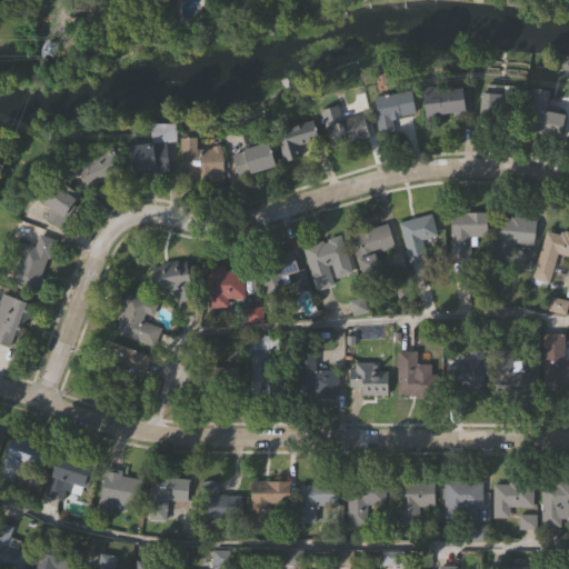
[(427,87),(467,87),(467,115),(427,115),(427,87)]
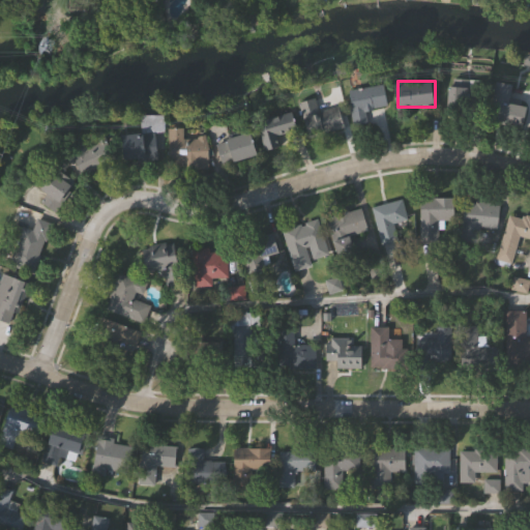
[(523,129),(488,121),(497,82),(513,86),(509,104),(528,108),(523,129)]
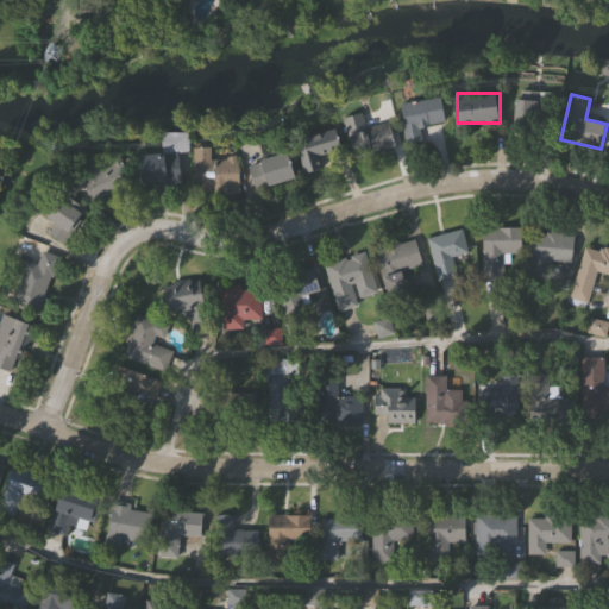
[(403,101),(443,100),(444,123),(420,125),(420,143),(405,144),(403,101)]
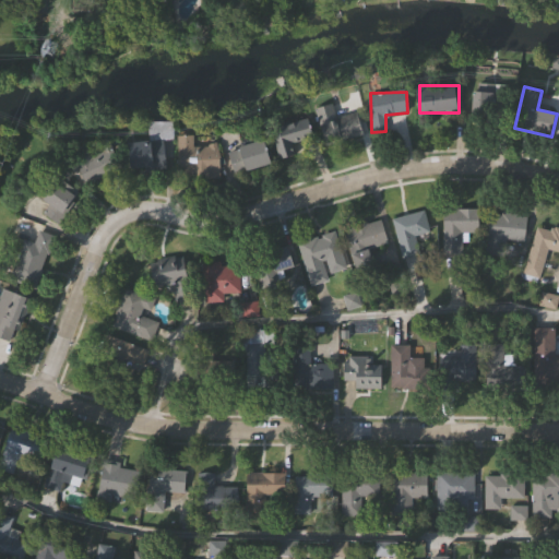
[(473,120),(473,92),(506,92),(506,120),(473,120)]
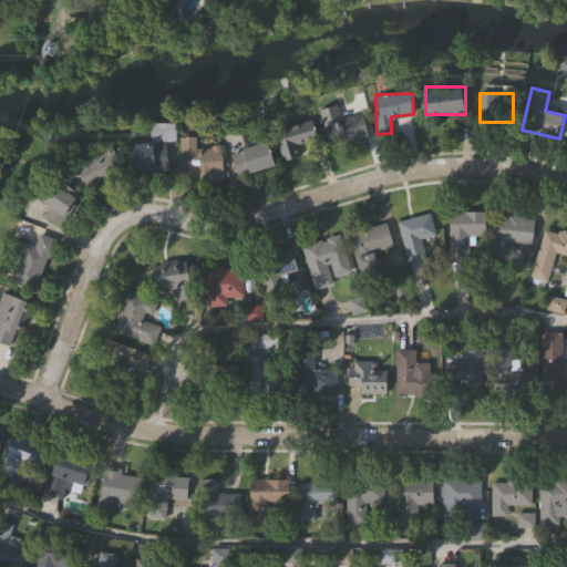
[(362,114),(368,137),(331,147),(321,110),(338,105),(342,119),(362,114)]
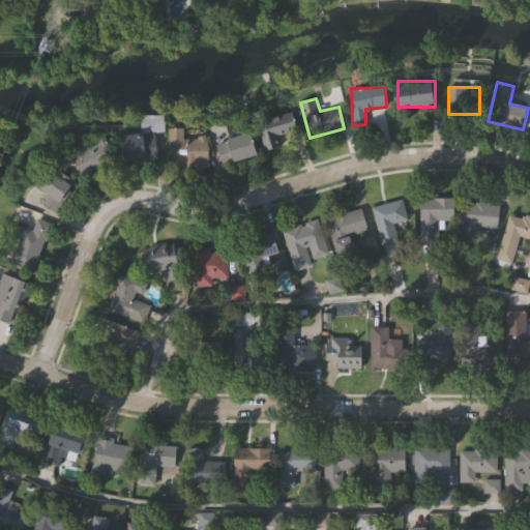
[(299,131),(277,137),(281,148),(266,151),(259,124),(295,115),(299,131)]
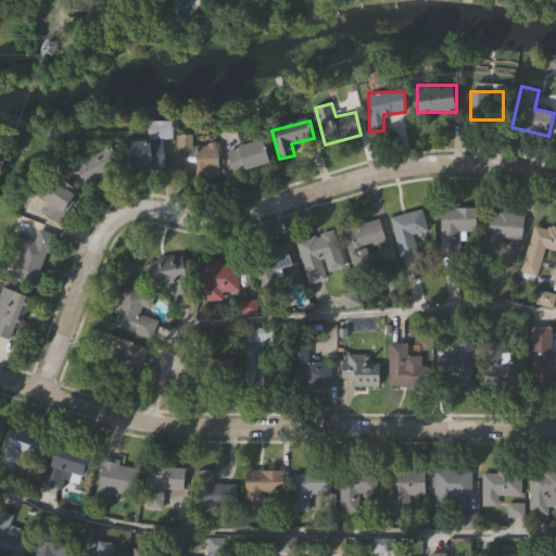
[(177,135),(193,135),(193,144),(218,144),(219,174),(178,175),(177,135)]
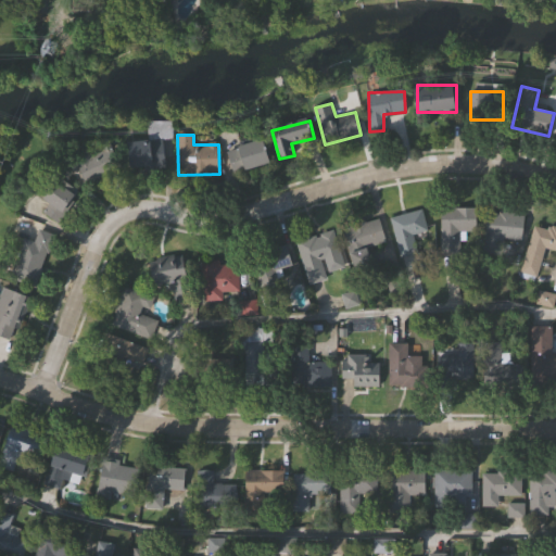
[(129,141),(165,139),(166,168),(130,169),(129,141)]
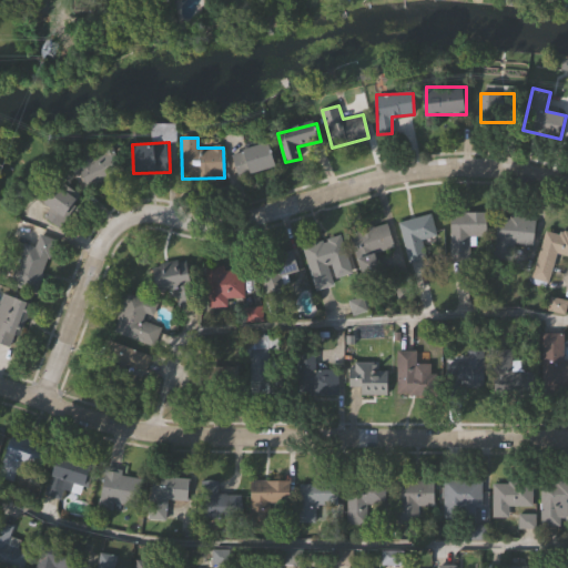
[(279,166),(240,178),(233,154),(271,142),(279,166)]
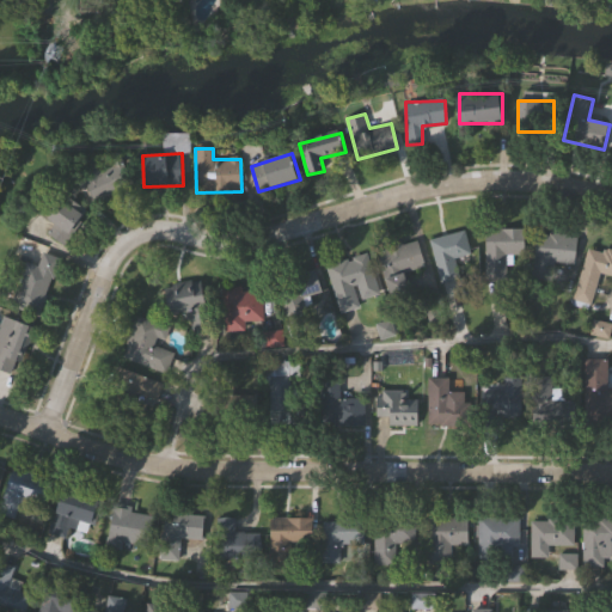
[(134,185),(96,201),(85,176),(122,159),(134,185)]
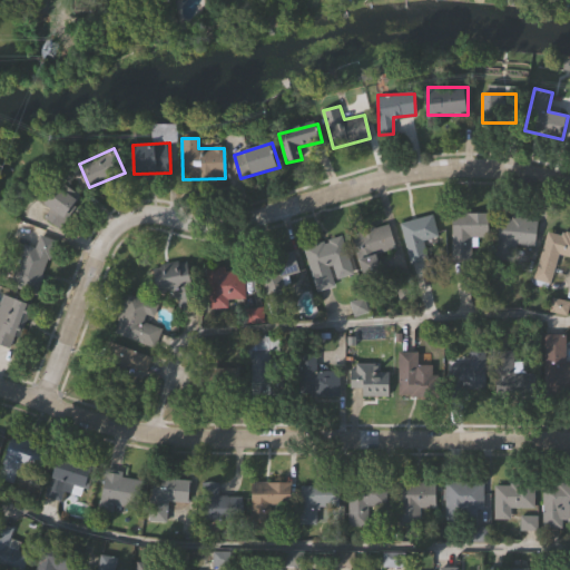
[(42,216),(49,208),(45,204),(60,186),(79,203),(57,228),(42,216)]
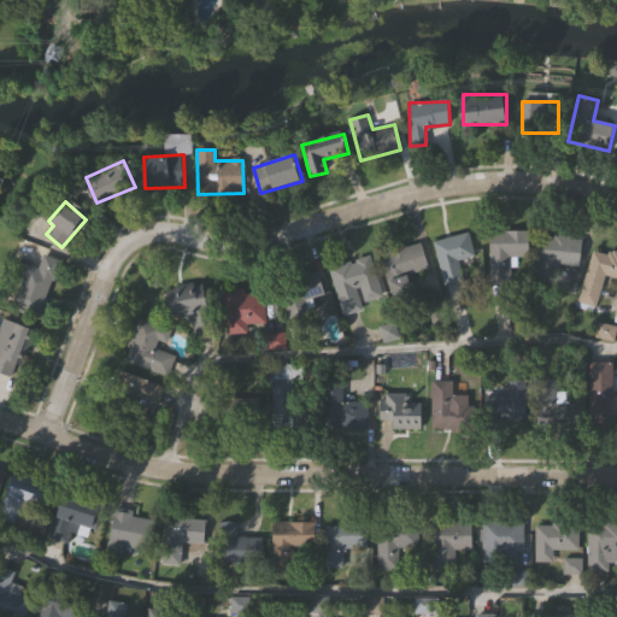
[(528,230),(528,258),(509,258),(509,280),(493,280),(493,230),(528,230)]
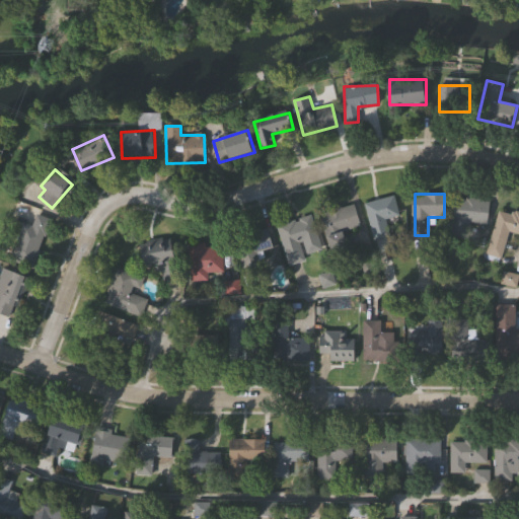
[(398,216),(385,219),(389,235),(373,239),(364,203),(393,196),(398,216)]
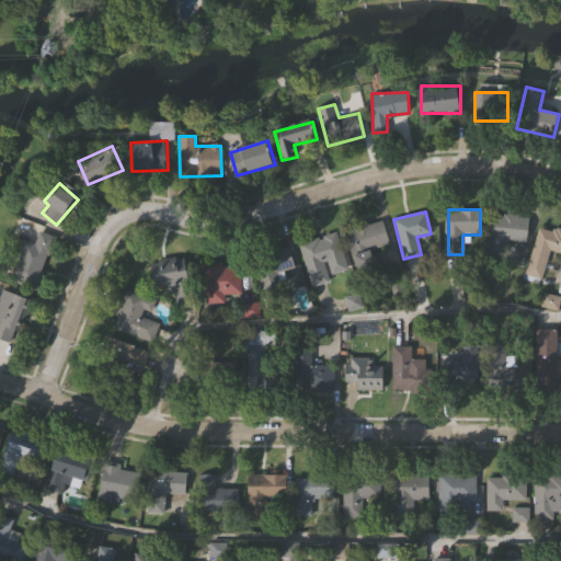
[(527,242),(489,241),(489,213),(528,213),(527,242)]
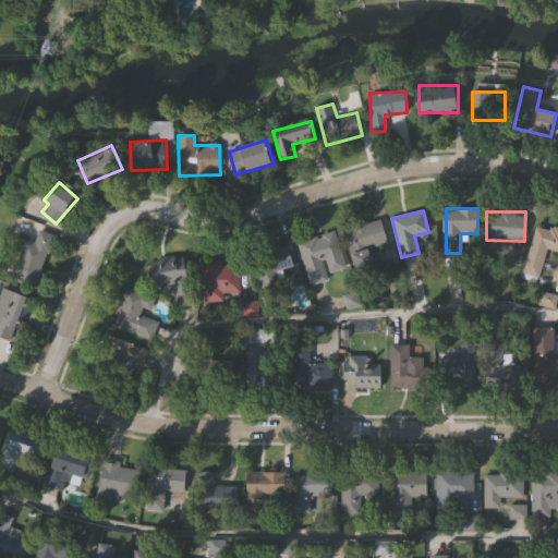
[(381,220),(387,244),(370,247),(374,268),(356,271),(348,228),(381,220)]
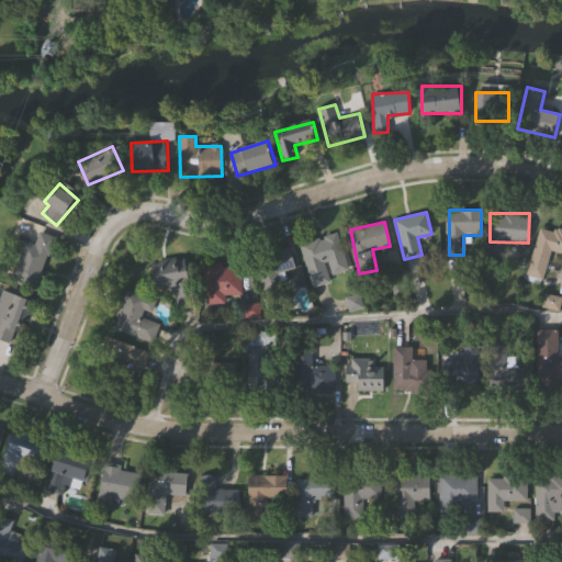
[(561,231),(561,253),(551,250),(542,281),(526,277),(539,225),(561,231)]
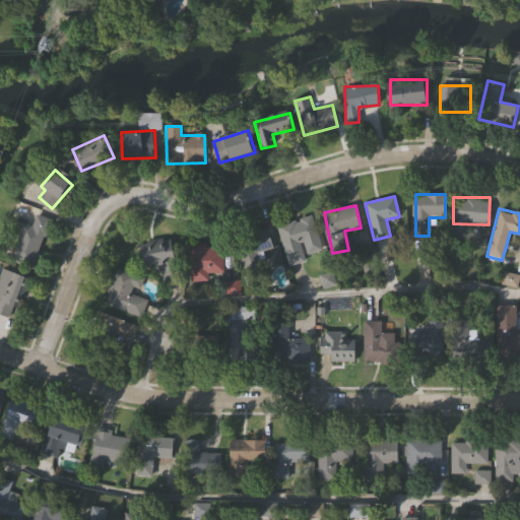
[(9,260),(22,222),(33,225),(37,214),(51,219),(34,269),(9,260)]
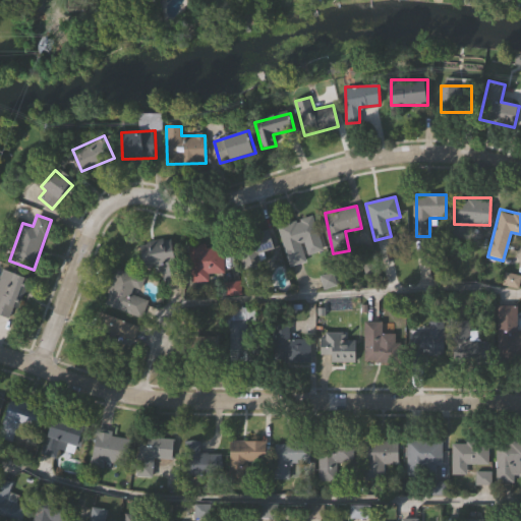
[(324,254),(289,265),(278,226),(312,216),(324,254)]
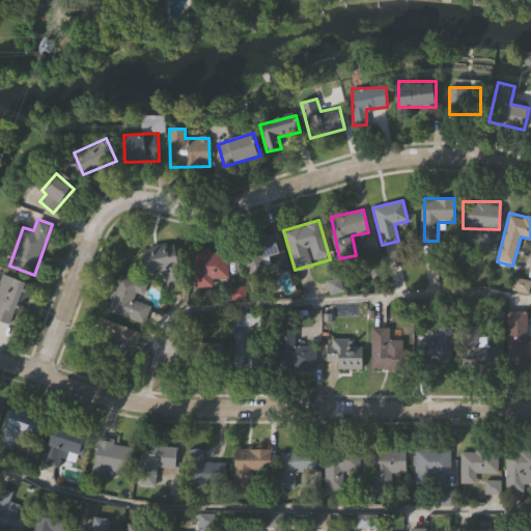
[(278,255),(264,257),(270,289),(250,294),(241,242),(275,236),(278,255)]
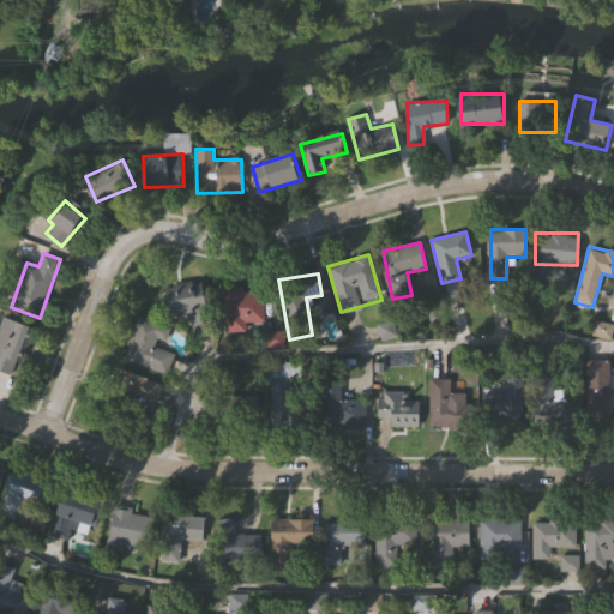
[(210,331),(191,333),(188,314),(170,317),(167,287),(204,282),(210,331)]
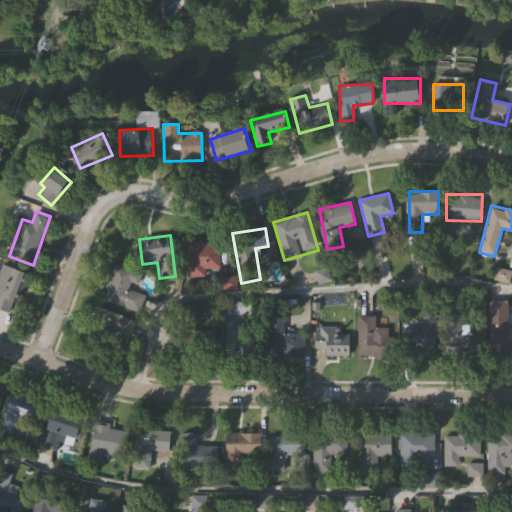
[(187,242),(220,242),(220,269),(204,269),(204,277),(187,277),(187,242)]
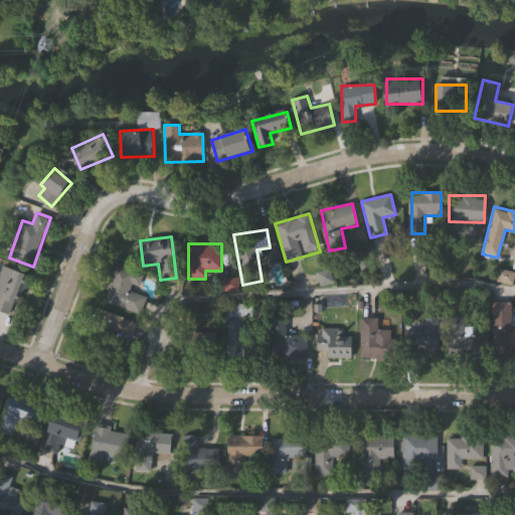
[(27,275),(12,316),(0,312),(0,271),(2,266),(27,275)]
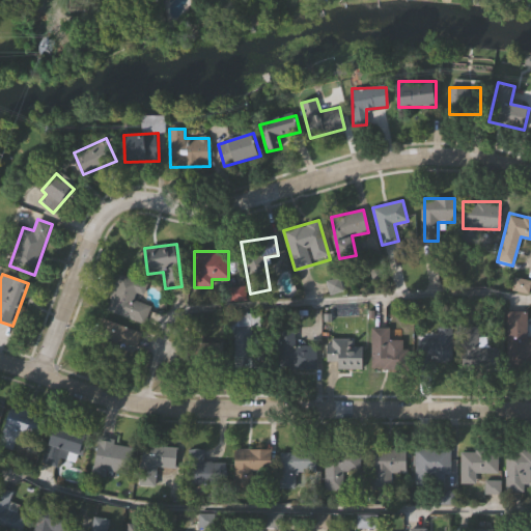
[(106,312),(116,274),(146,282),(141,302),(150,304),(145,323),(106,312)]
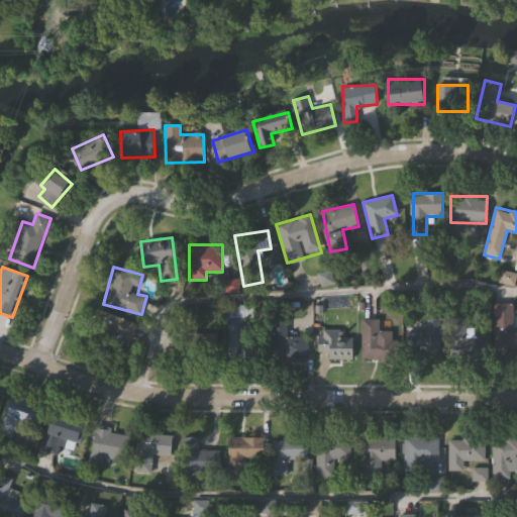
[(513,331),(516,331),(516,356),(493,356),(492,304),(513,304),(513,331)]
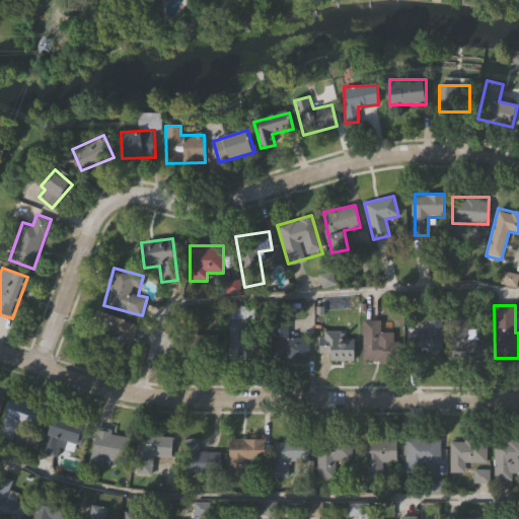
[(133,339),(124,337),(123,340),(93,331),(99,312),(137,323),(133,339)]
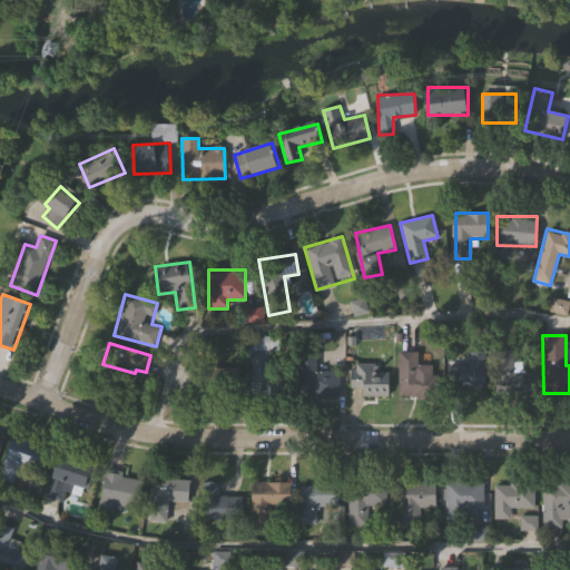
[(316,372),(340,372),(340,397),(297,397),(296,350),(316,349),(316,372)]
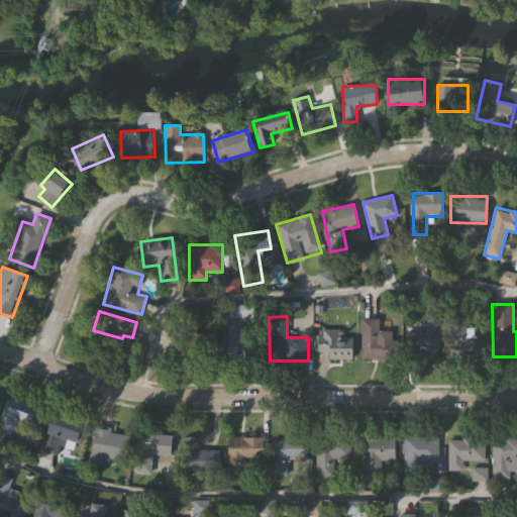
[(229,357),(229,323),(255,323),(255,357),(229,357)]
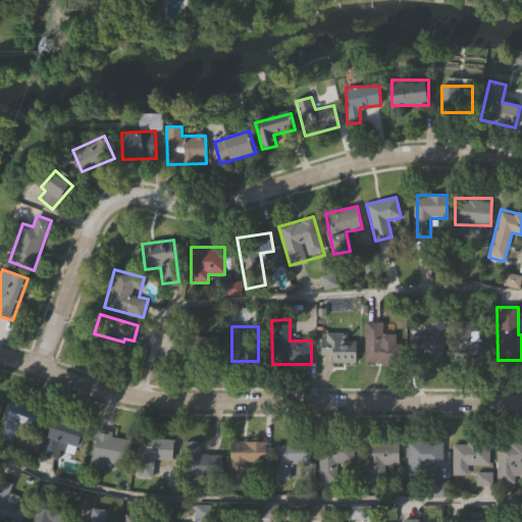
[(450,329),(450,355),(412,355),(412,329),(450,329)]
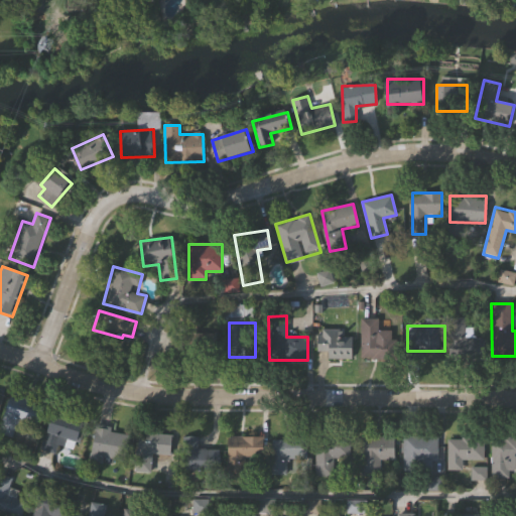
[(477,353),(453,353),(453,327),(477,327),(477,353)]
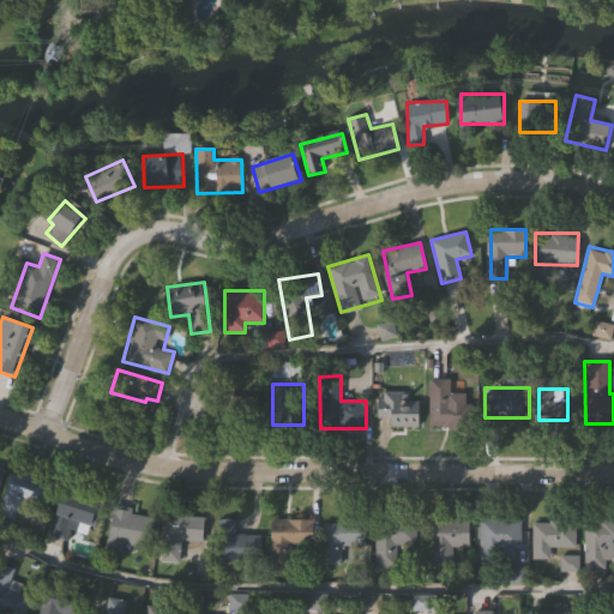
[(422,426),(378,426),(378,393),(403,393),(403,403),(422,403),(422,426)]
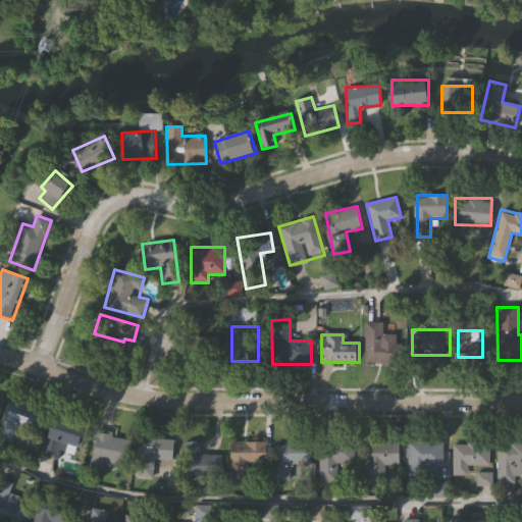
[(371,362),(371,336),(401,336),(401,362),(371,362)]
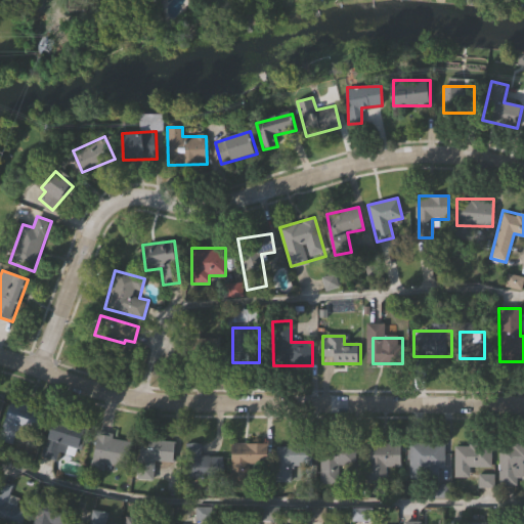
[(197,339),(224,339),(224,366),(197,366),(197,339)]
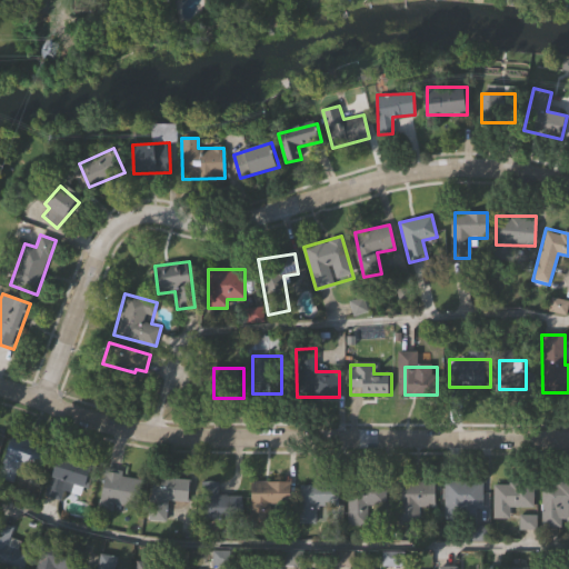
[(42,468),(19,462),(15,482),(0,478),(0,465),(8,437),(48,447),(42,468)]
